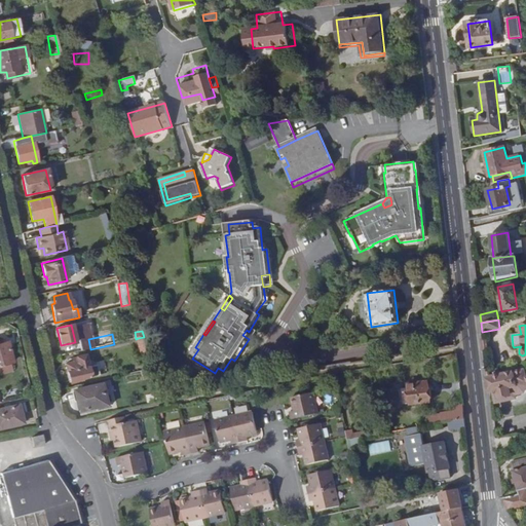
[(0,365),(11,363),(5,342),(0,343),(0,365)]
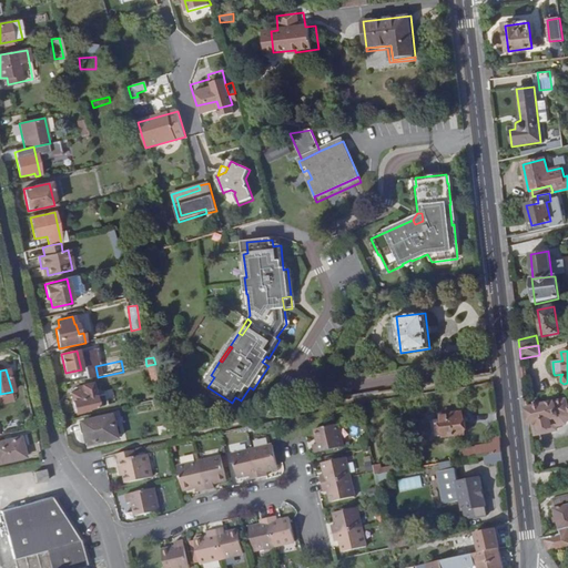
[(204,385),(208,387),(214,377),(211,375),(204,385)]
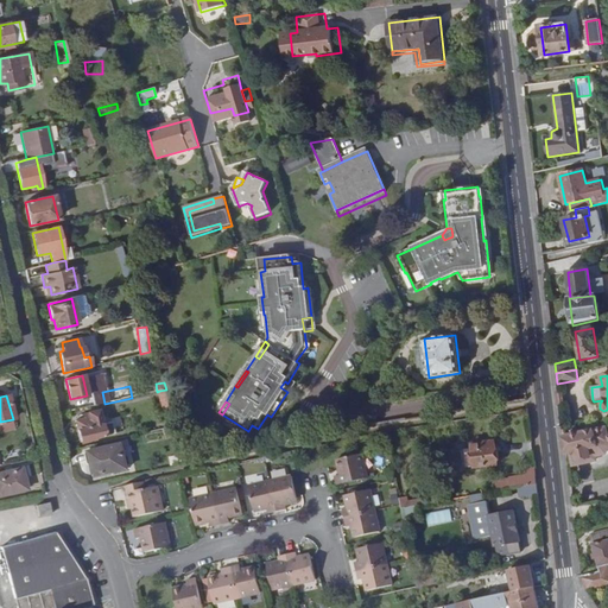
[(75,420),(80,442),(105,437),(99,411),(87,413),(88,417),(75,420)]
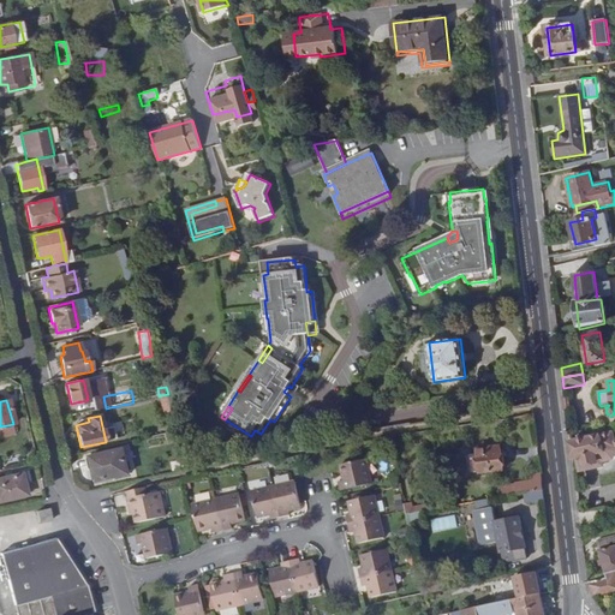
[(611,435),(571,443),(572,458),(577,457),(580,471),(602,465),(601,461),(613,459),(614,452),(614,447),(614,437),(613,439),(611,435)]
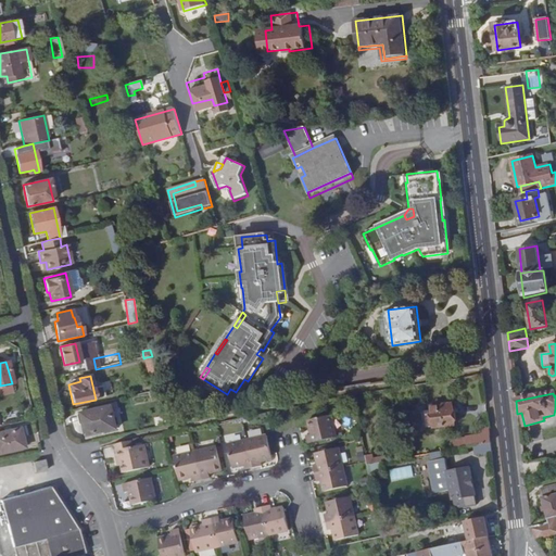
[(452,404),(431,406),(434,428),(454,426),(452,404)]
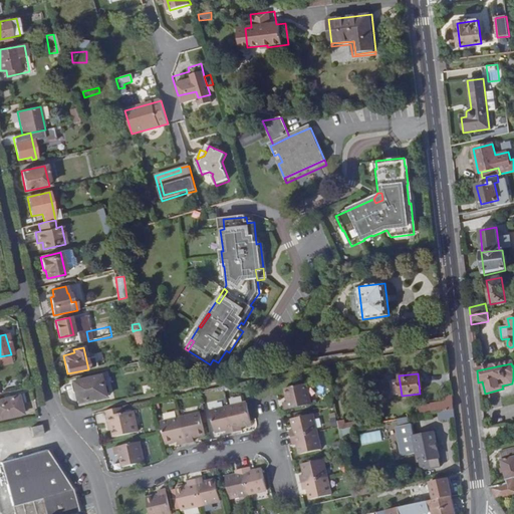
[(103,376),(75,382),(77,393),(80,404),(108,397),(103,376)]
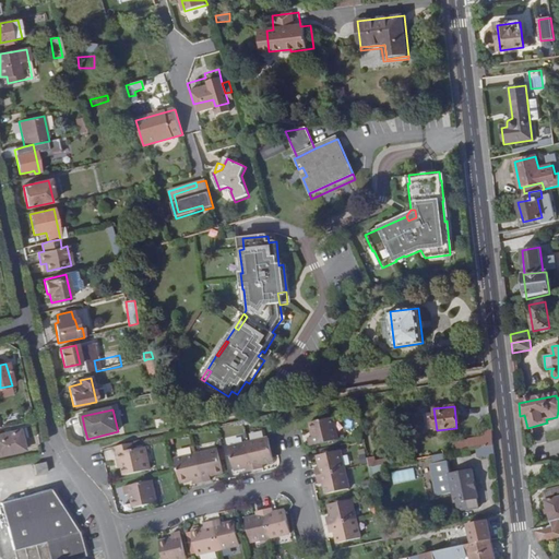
[(339,440),(333,418),(310,423),(313,438),(309,439),(310,447),(339,440)]
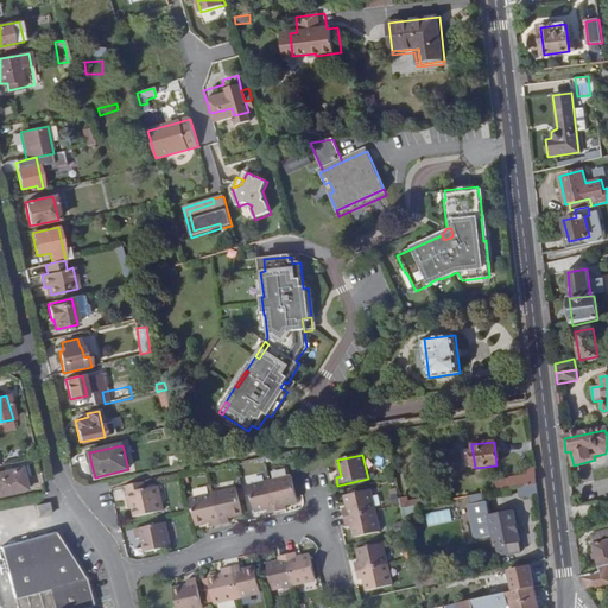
[(21,468),(0,473),(0,495),(26,489),(21,468)]
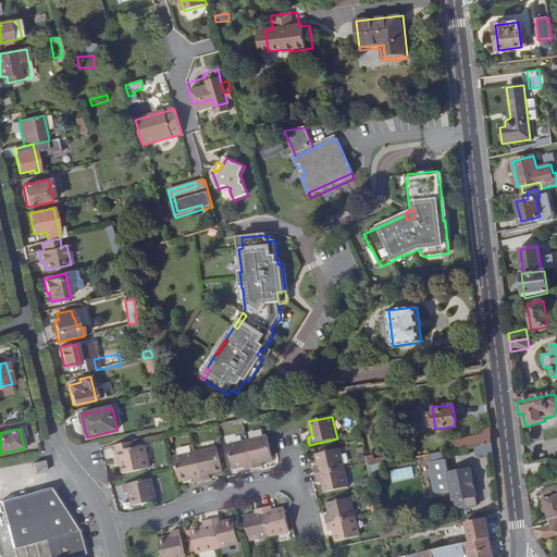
[(492,444),(490,429),(482,431),(483,435),(472,437),(473,442),(468,443),(467,438),(454,442),(456,450),(475,447),(492,444)]
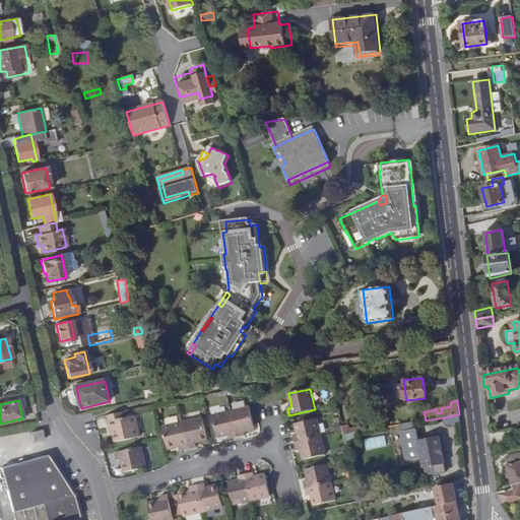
[(251,409),(214,417),(219,440),(231,437),(232,442),(247,438),(246,434),(256,431),(251,409)]
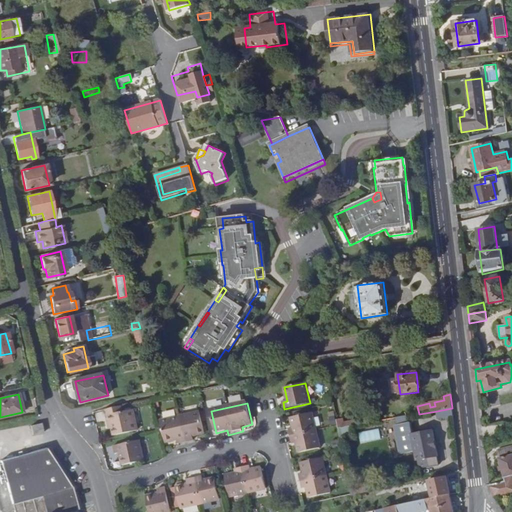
[(121,408),(105,412),(107,425),(112,424),(112,429),(114,437),(137,432),(133,411),(123,414),(121,408)]
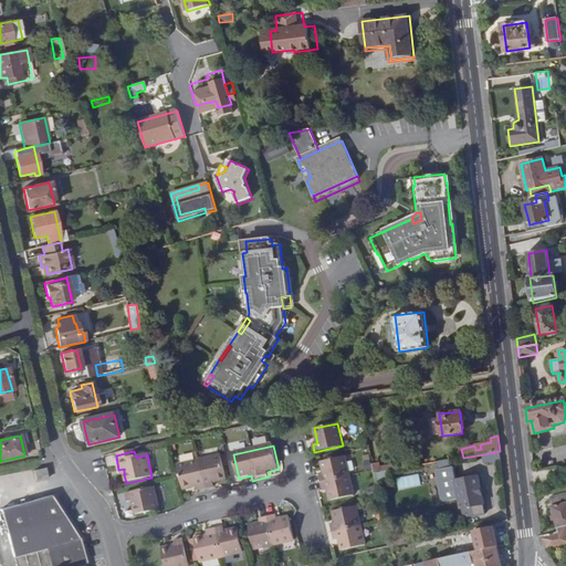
[(501,460),(500,451),(483,454),(484,463),(501,460)]
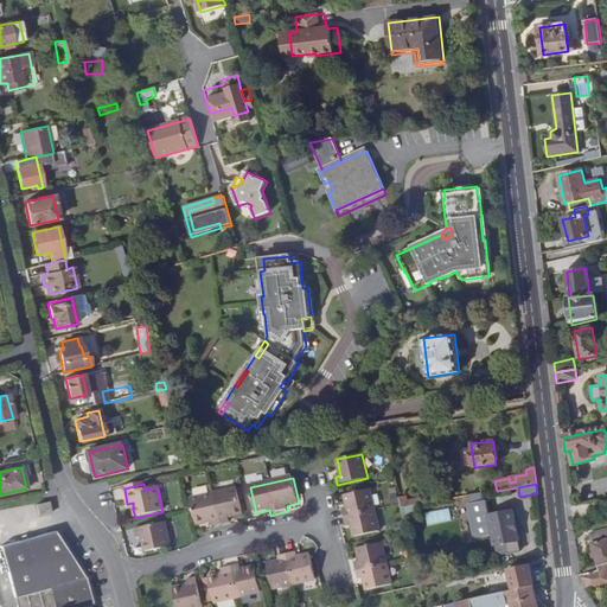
[(379,531),(370,490),(345,496),(347,508),(343,509),(346,526),(351,525),(353,537),(379,531)]
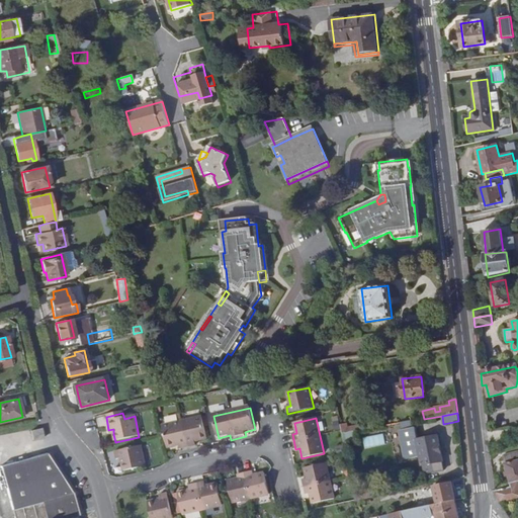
[(203,419),(164,428),(169,449),(181,446),(183,451),(197,447),(196,443),(208,440),(203,419)]
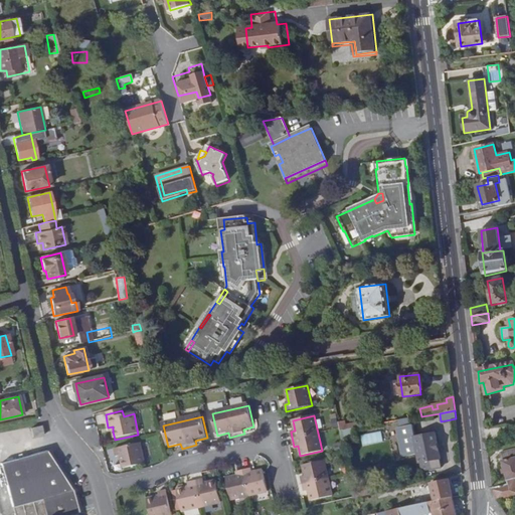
[(404,419),(397,420),(399,430),(409,426),(408,419),(404,419)]
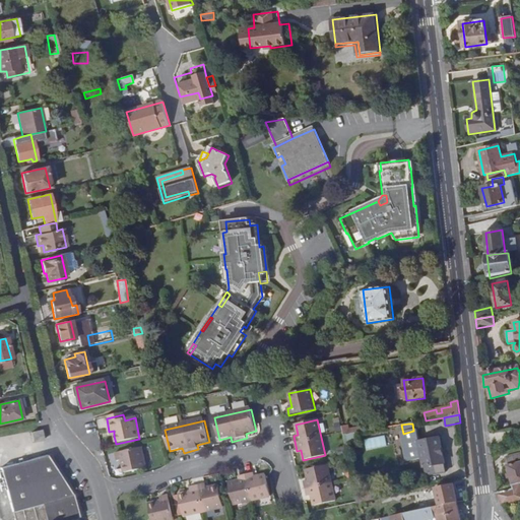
[(355,432),(354,425),(341,427),(342,434),(355,432)]
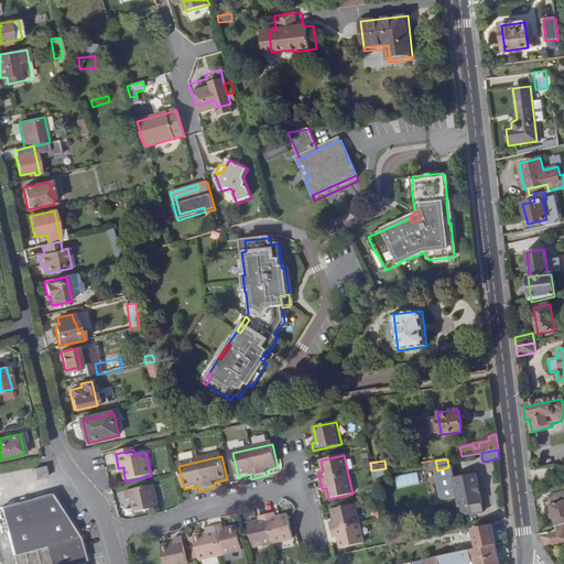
[(46,476),(44,466),(33,468),(35,478),(46,476)]
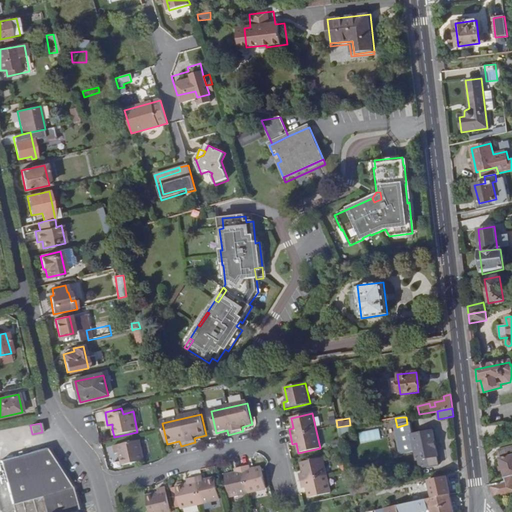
[(360,443),(380,440),(379,429),(358,432),(360,443)]
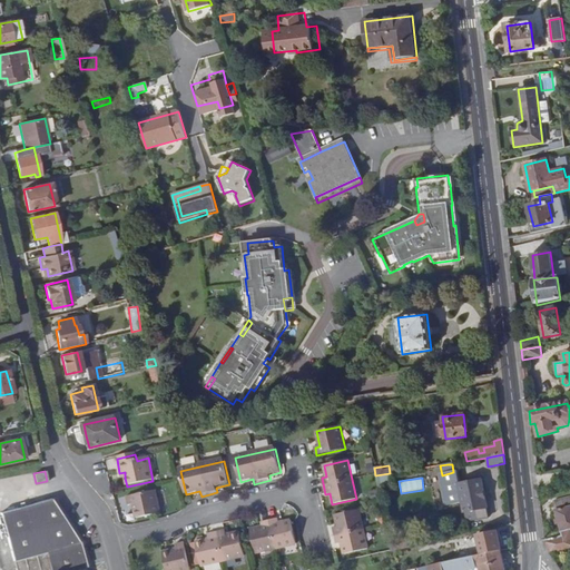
[(477,521),(488,519),(487,508),(488,508),(482,480),(459,484),(467,521),(477,520),(477,521)]
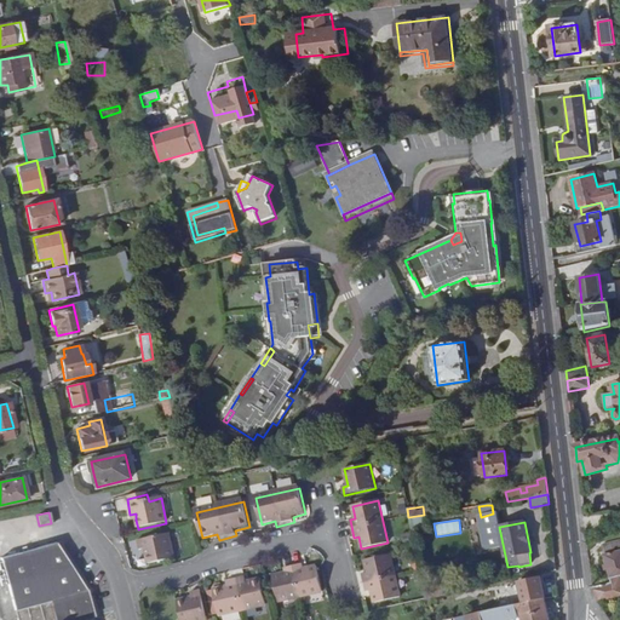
[(168,535),(138,541),(139,551),(145,550),(149,566),(173,561),(168,535)]
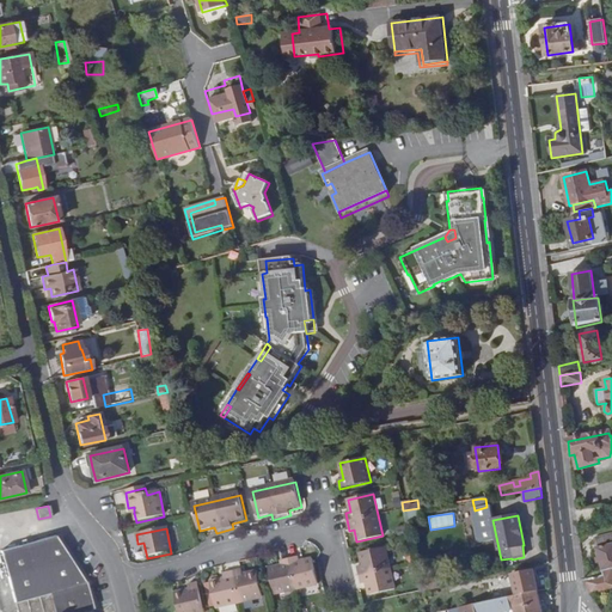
[(603,570),(611,568),(611,533),(594,538),(603,570)]
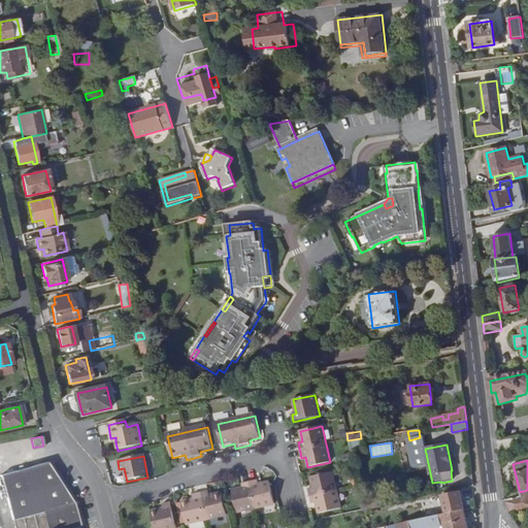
[(46,527),(76,527),(79,527),(73,503),(47,463),(0,474),(12,521),(42,513),(46,527)]
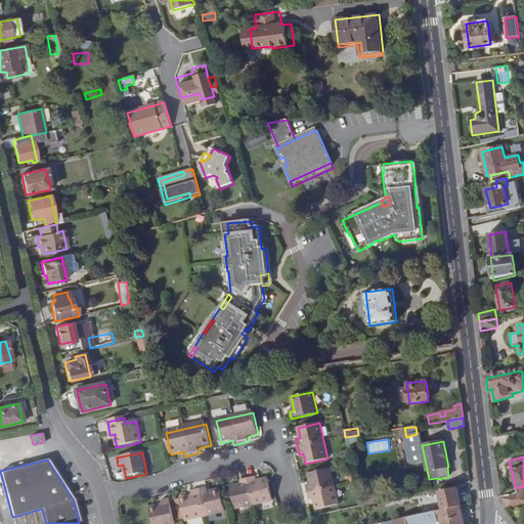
[(338,506),(330,469),(308,474),(310,484),(306,485),(309,500),(313,499),(316,510),(338,506)]
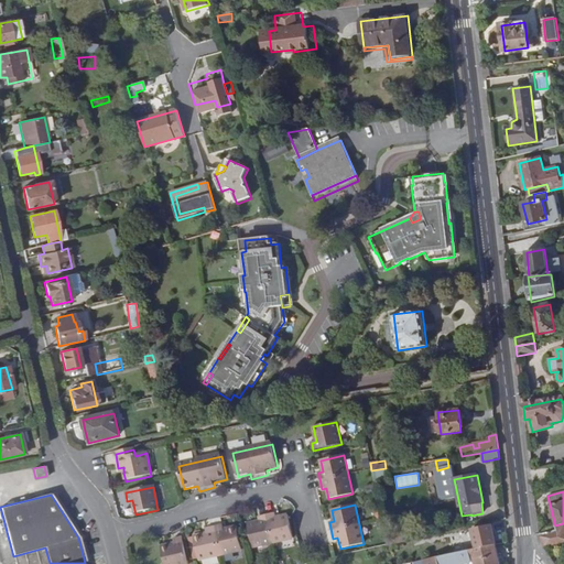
[(464,528),(485,523),(483,513),(472,516),(472,514),(462,516),(464,528)]
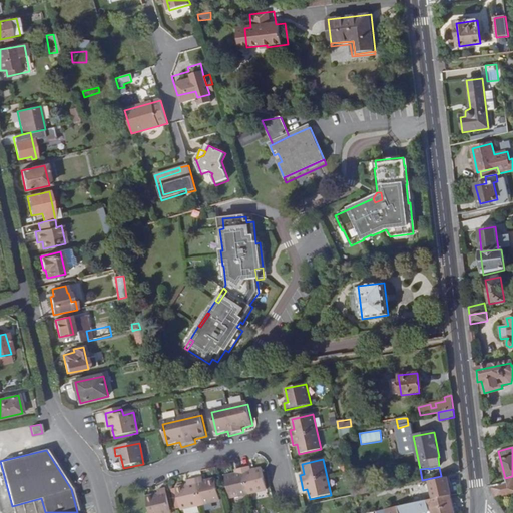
[(226,478),(231,499),(268,491),(263,470),(252,472),(251,468),(237,471),(237,475),(226,478)]
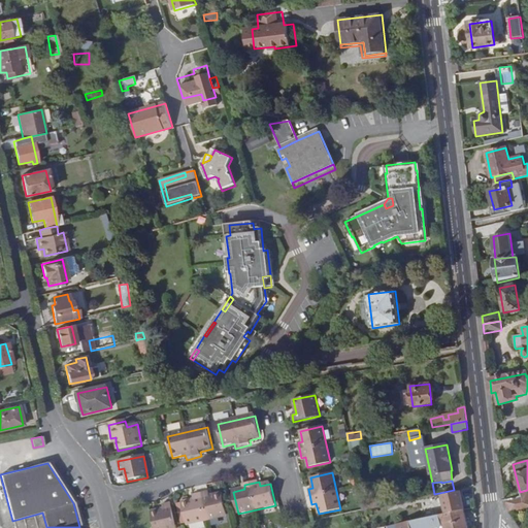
[(505,500),(509,512),(527,507),(527,490),(520,492),(521,496),(505,500)]
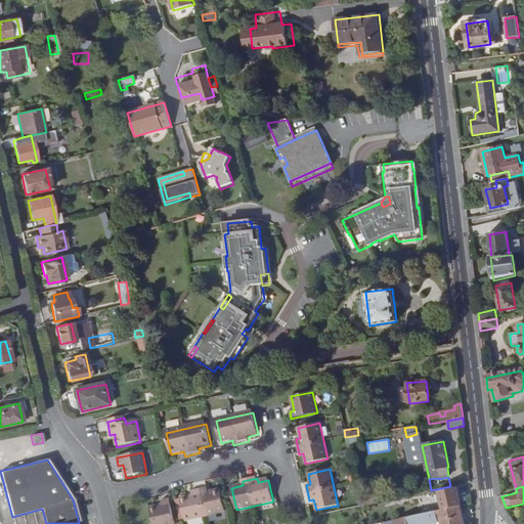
[(438,490),(442,510),(461,506),(456,487),(438,490)]
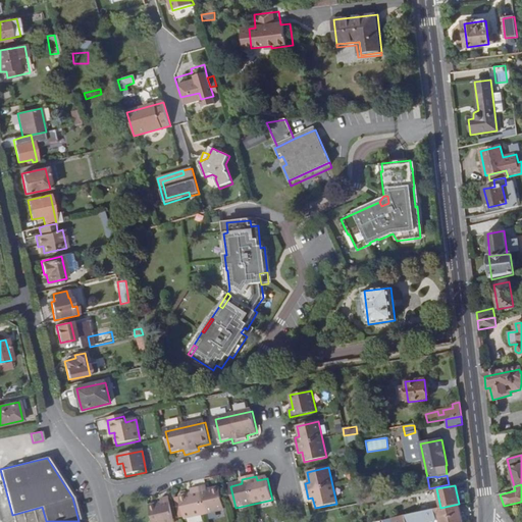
[(186,520),(225,511),(220,488),(208,491),(207,487),(193,491),(194,494),(180,498),(186,520)]
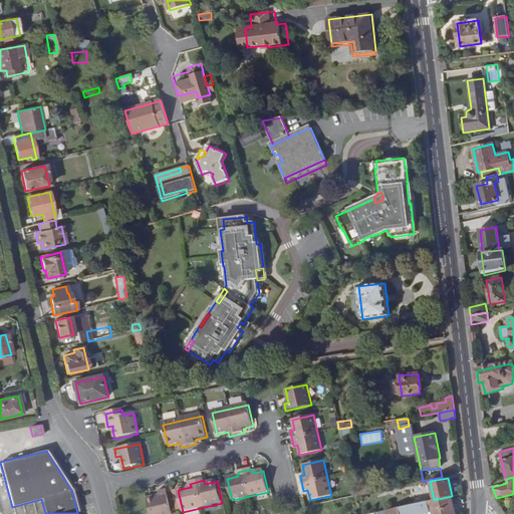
[(351,496),(351,497),(369,493),(367,483),(349,487),(351,496)]
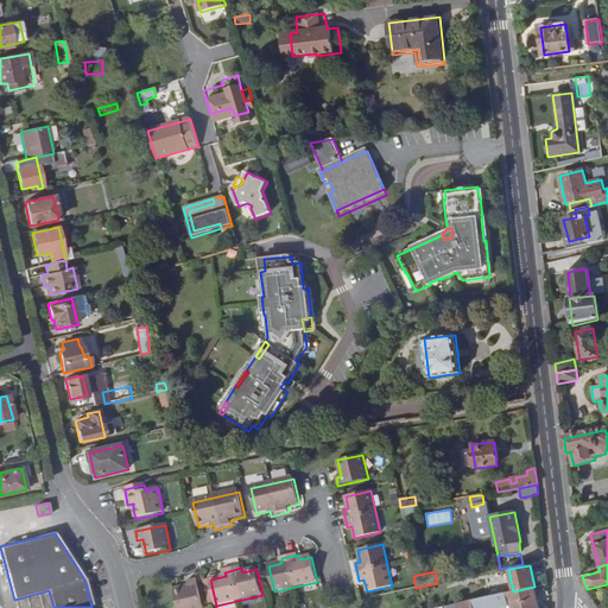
[(175,591),(178,607),(204,607),(197,581),(189,582),(190,588),(175,591)]
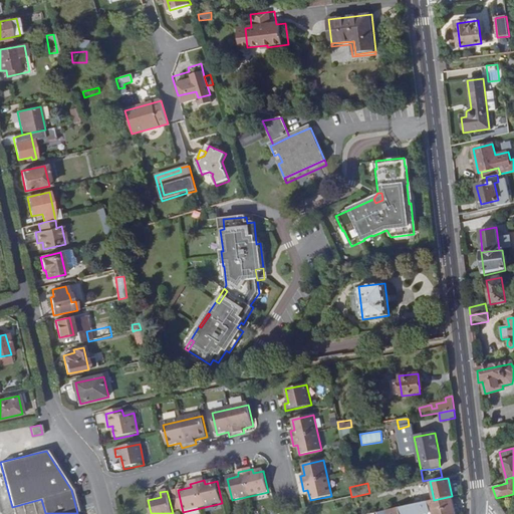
[(397,505),(421,500),(419,492),(396,497),(397,505)]
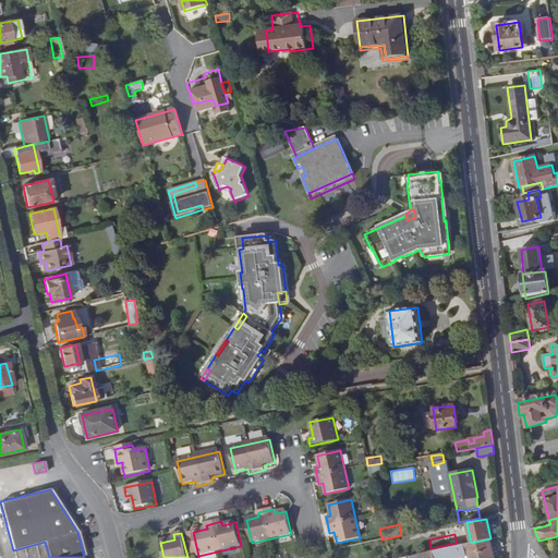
[(450,547),(420,555),(420,557),(463,557),(471,557),(494,557),(490,538),(471,543),(450,547)]
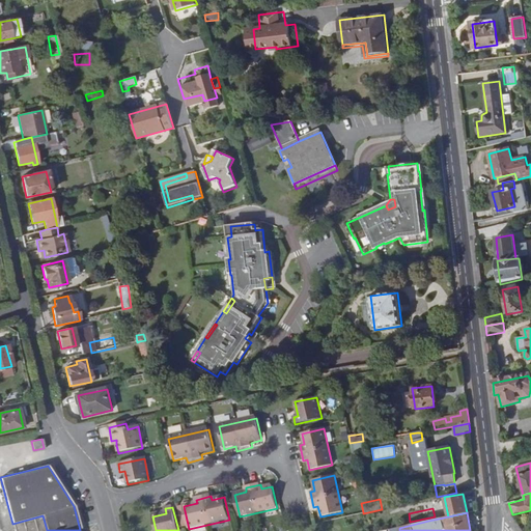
[(47,530),(43,515),(12,524),(14,530),(47,530)]
